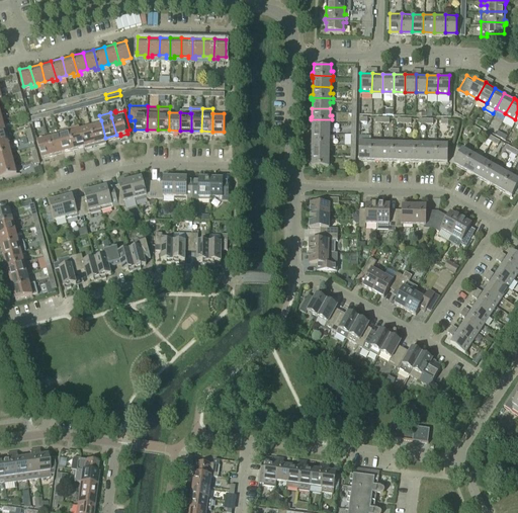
[(332,119),(311,119),(311,120),(312,122),(312,130),(329,131),(330,124),(332,124),(332,119)]
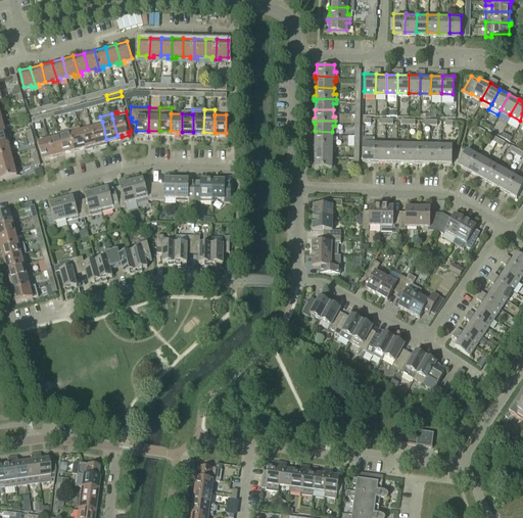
[(102,122),(91,125),(96,142),(99,141),(100,143),(107,141),(106,139),(102,122)]
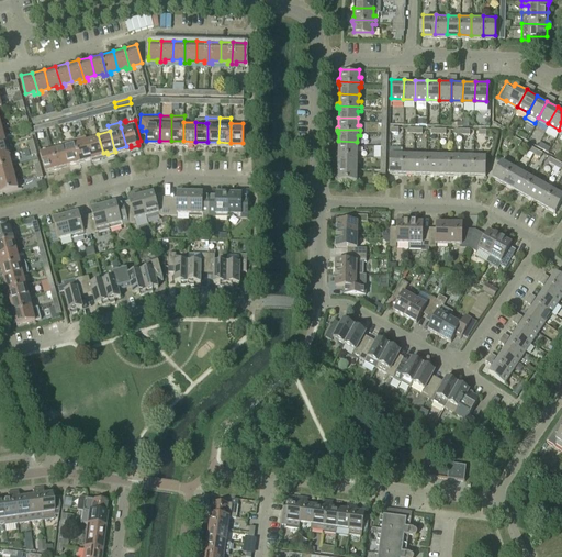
[(87,137),(86,133),(74,136),(80,159),(91,156),(87,137)]
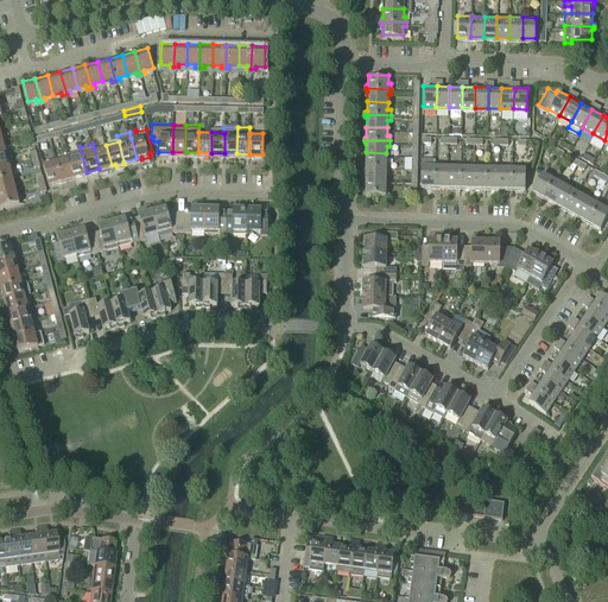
[(94,149),(99,169),(100,171),(108,169),(107,166),(112,165),(106,145),(94,149)]
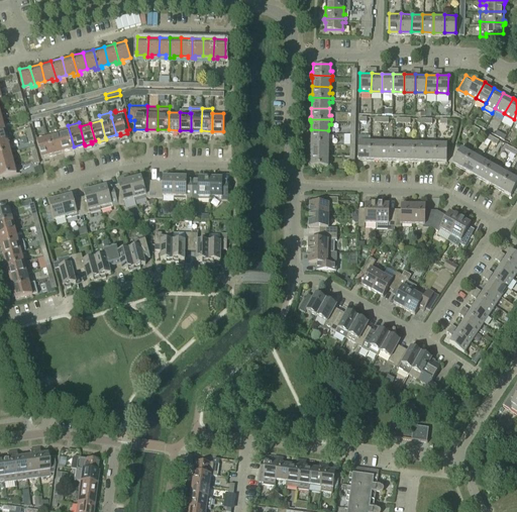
[(74,146),(68,125),(58,127),(59,131),(63,148),(74,146)]
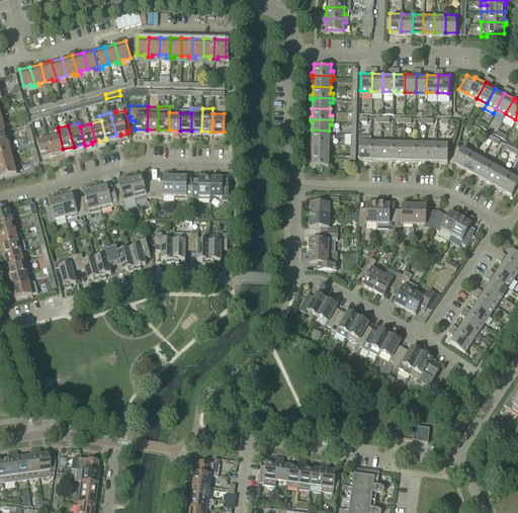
[(498,126),(495,131),(505,136),(507,132),(498,126)]
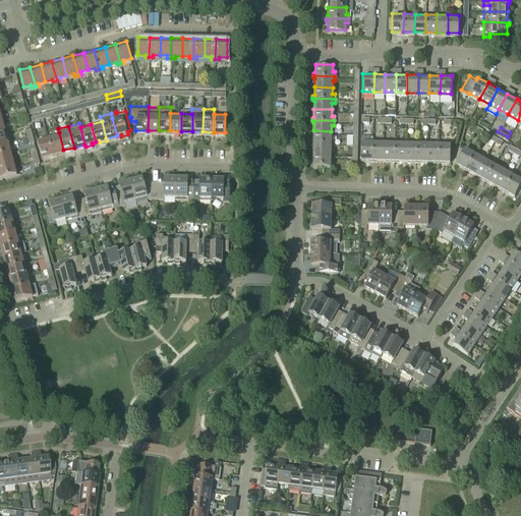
[(331,131),(313,130),(313,138),(311,140),(311,141),(334,142),(334,137),(331,137),(331,131)]
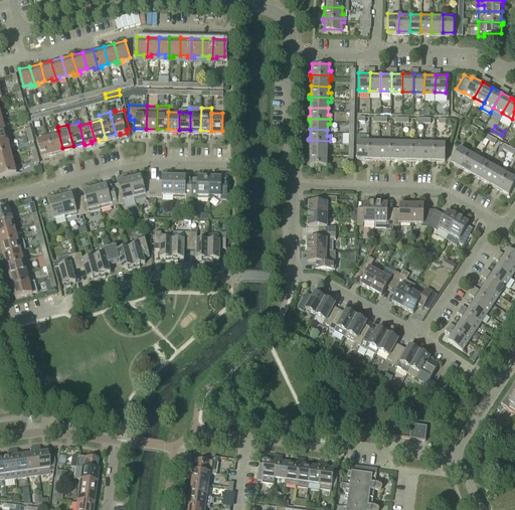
[(62,148),(58,131),(48,134),(52,151),(62,148)]
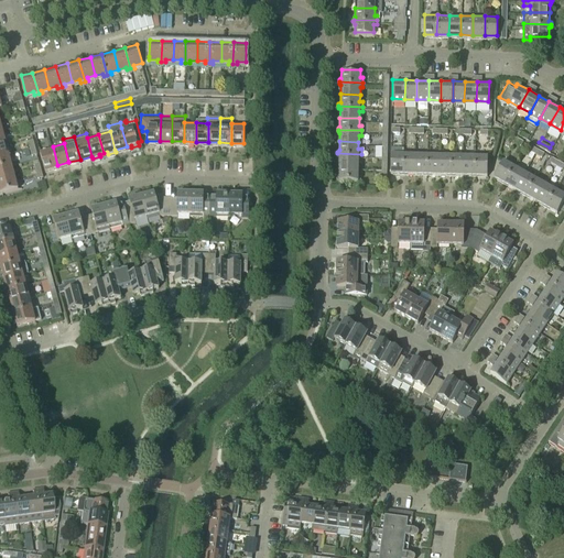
[(390,171),(403,171),(403,152),(403,144),(391,143),(390,171)]
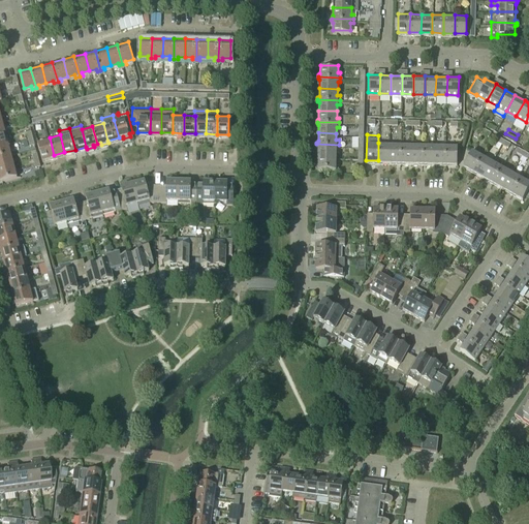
[(54,155),(50,137),(37,141),(42,158),(54,155)]
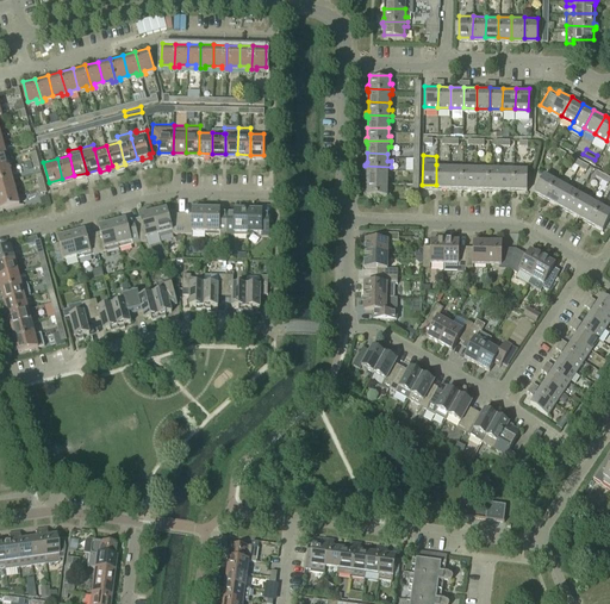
[(10,162),(0,164),(0,178),(12,175),(10,162)]
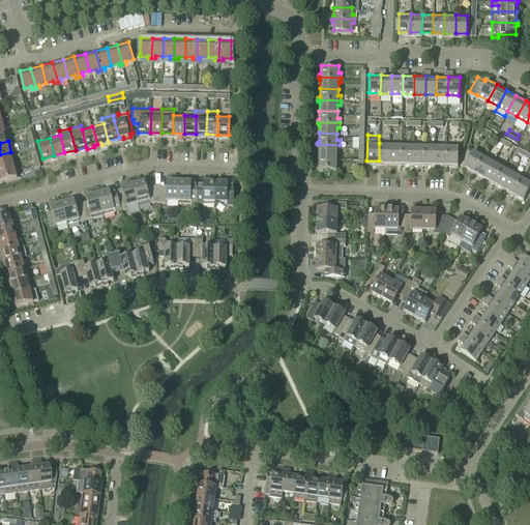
[(379,143),(379,161),(389,161),(390,143),(379,143)]
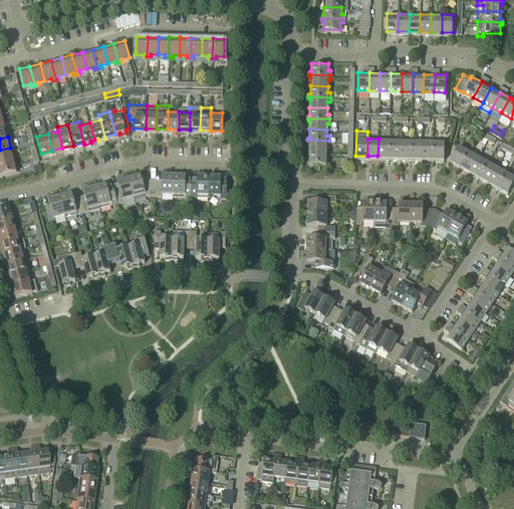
[(390,139),(378,139),(377,156),(389,157),(390,139)]
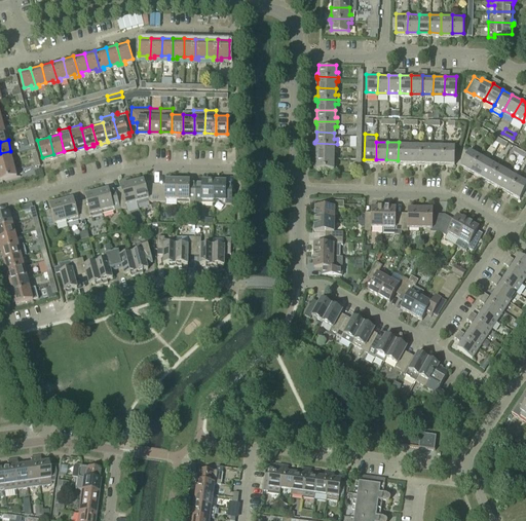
[(410,142),(399,142),(398,160),(409,160),(410,142)]
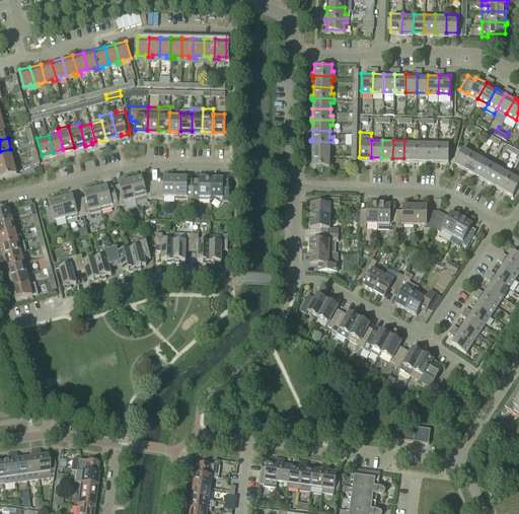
[(415,141),(404,140),(403,158),(415,158),(415,141)]
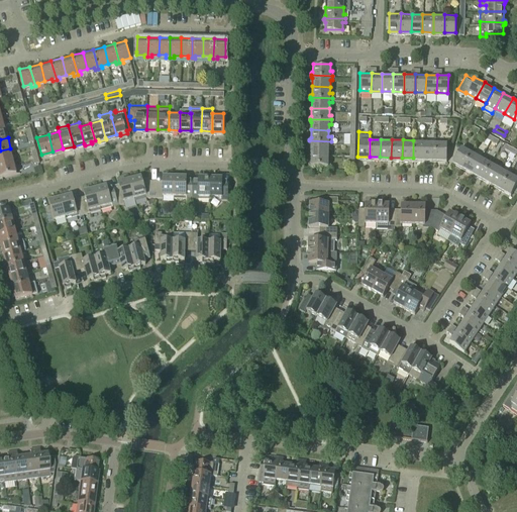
[(331,141),(309,140),(309,142),(311,144),(310,151),(328,152),(328,145),(330,145),(331,141)]
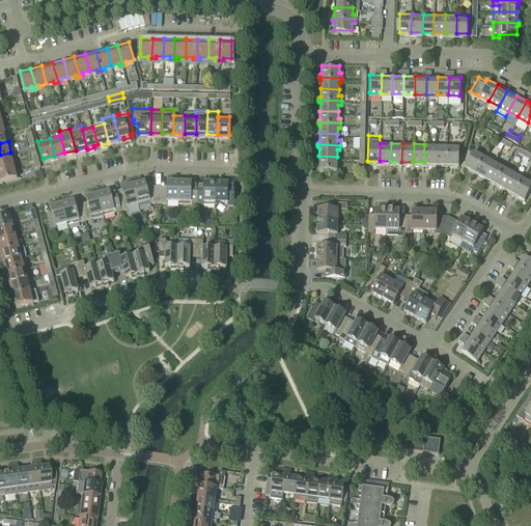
[(424,144),(424,162),(436,162),(436,144),(424,144)]
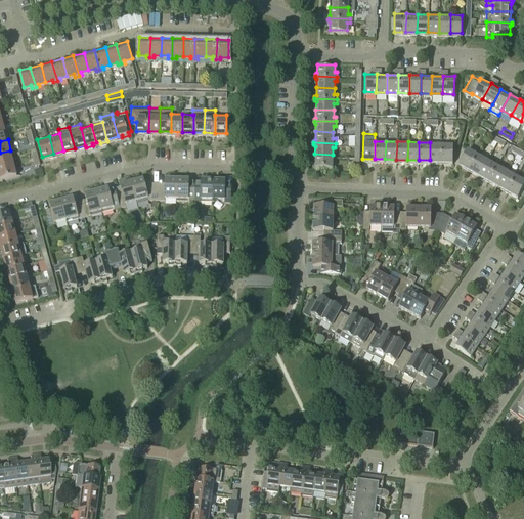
[(430,142),(430,160),(441,161),(441,142),(430,142)]
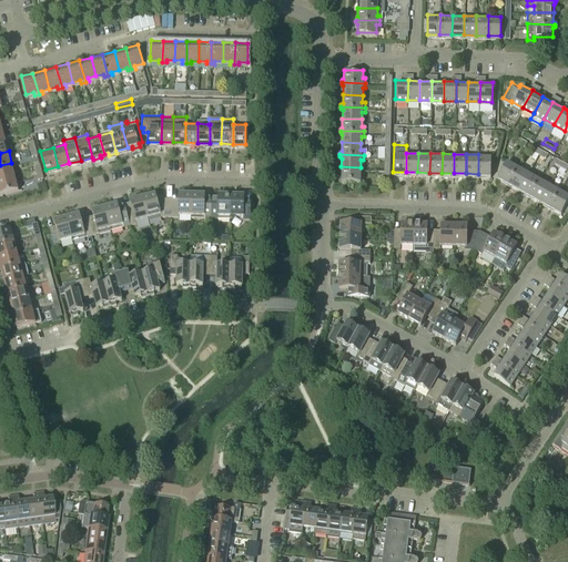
[(478,154),(478,174),(490,174),(490,154),(478,154)]
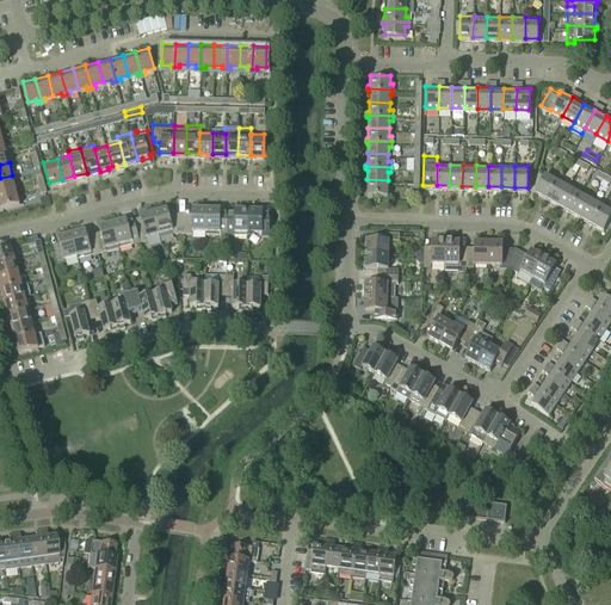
[(547,196),(556,178),(544,171),(535,189),(547,196)]
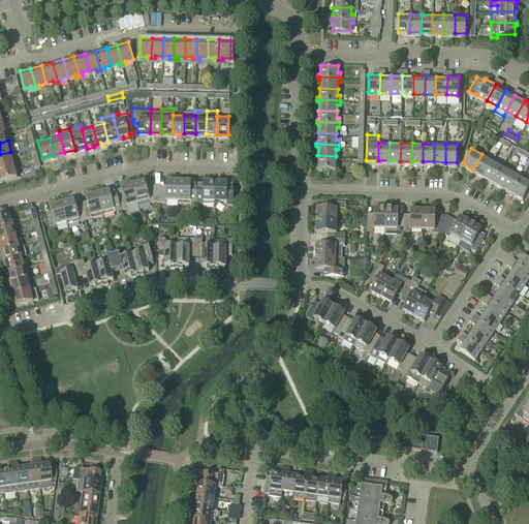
[(0,165),(13,162),(10,152),(0,154),(0,165)]
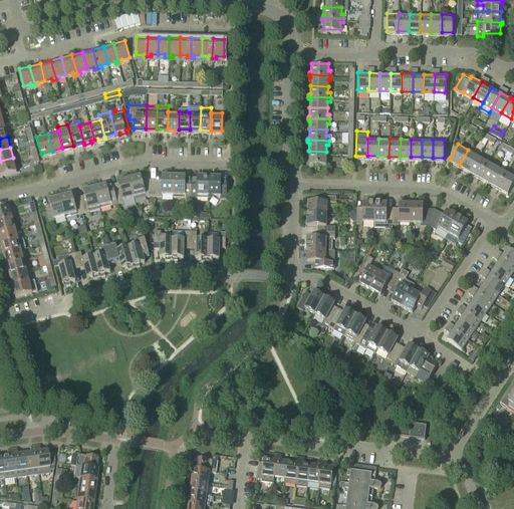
[(478,155),(468,150),(460,165),(469,170),(478,155)]
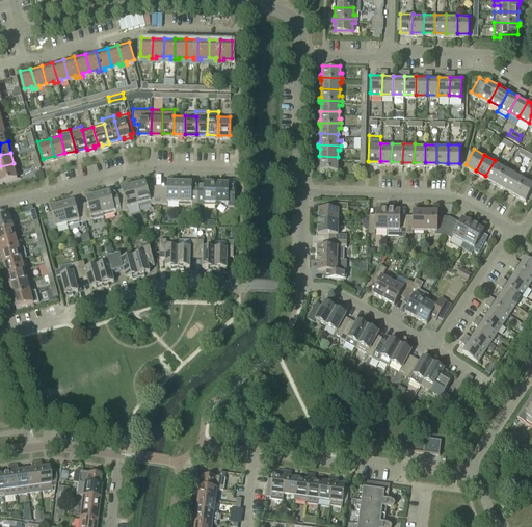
[(338,157),(319,156),(319,164),(318,165),(318,167),(340,168),(340,163),(338,163),(338,157)]
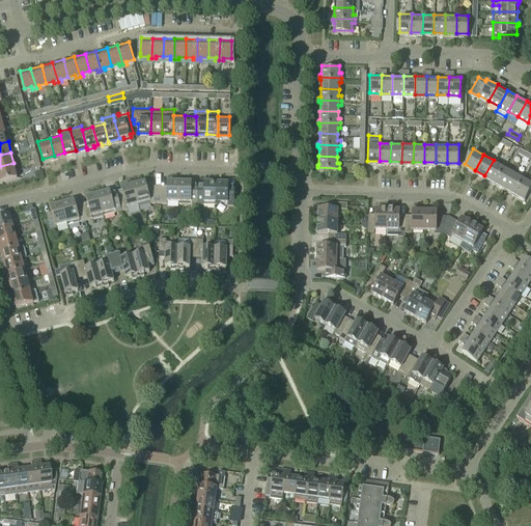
[(503,165),(494,160),(484,175),(495,181),(503,165)]
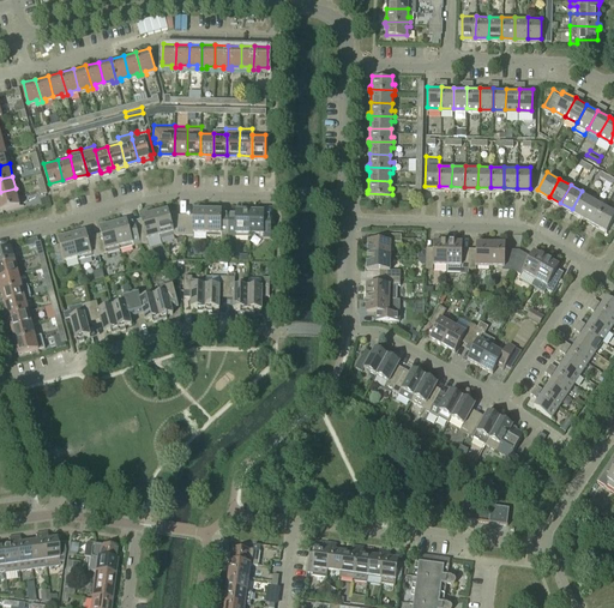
[(16,188),(0,192),(0,206),(19,202),(16,188)]
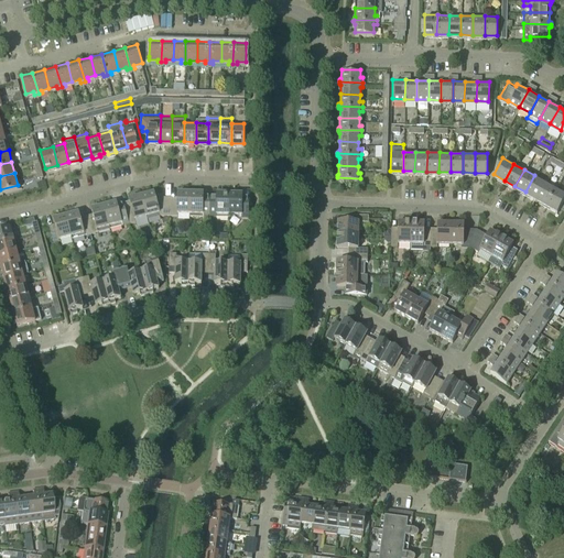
[(545,182),(534,175),(525,192),(535,198),(545,182)]
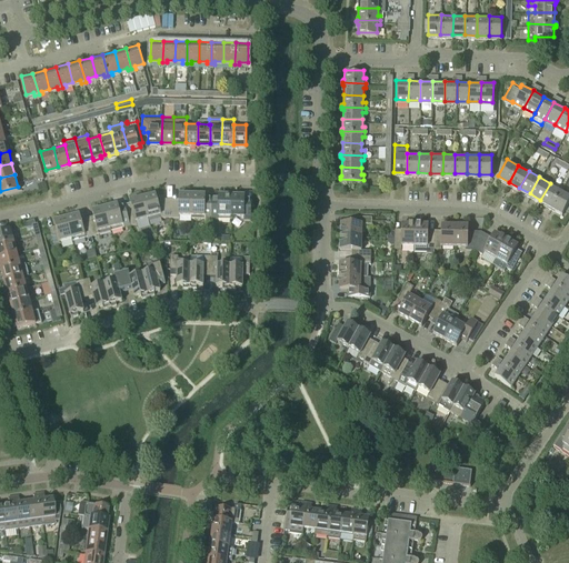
[(550,183),(540,200),(551,205),(560,189),(550,183)]
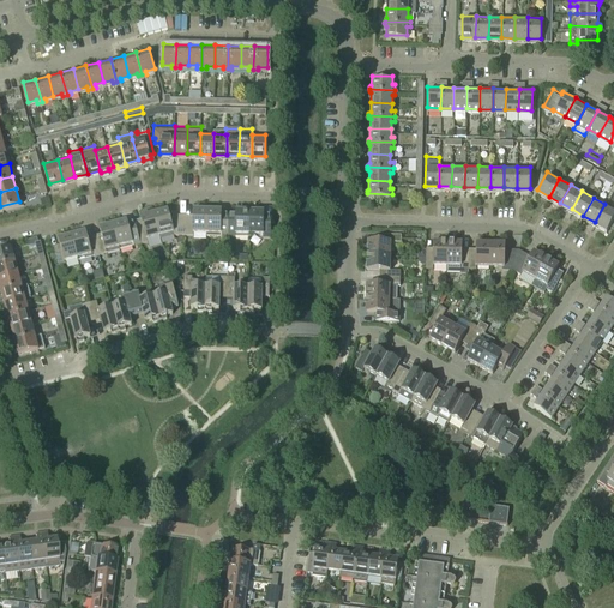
[(613,209),(605,204),(595,222),(606,229),(609,223),(613,214),(613,209)]
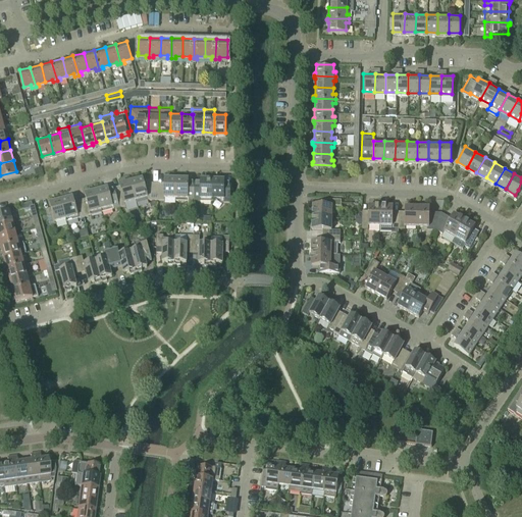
[(150,177),(143,177),(143,174),(131,177),(136,197),(137,200),(148,197),(158,197),(158,183),(151,183),(150,177)]
